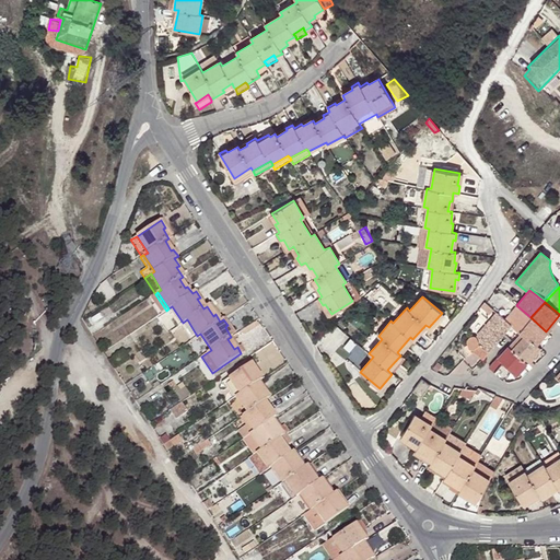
[(210,304),(207,306),(213,316),(216,314),(210,304)]
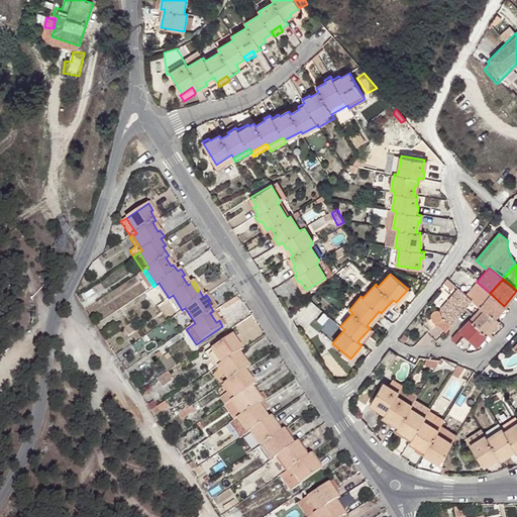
[(494,319),(504,306),(490,293),(477,282),(466,295),(472,299),(481,308),(459,330),(458,329),(451,338),(463,349),(472,341),(477,346),(498,322),(494,319)]
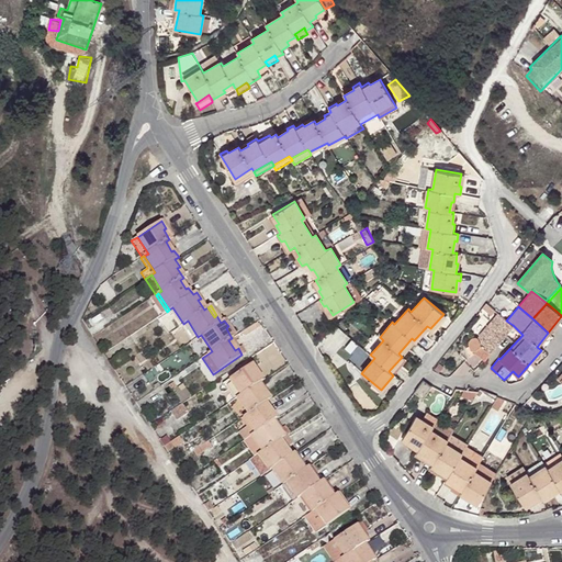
[(469,345),(484,359),(513,325),(506,321),(497,313),(476,338),(473,337),(471,338),(469,339),(469,344),(469,345)]
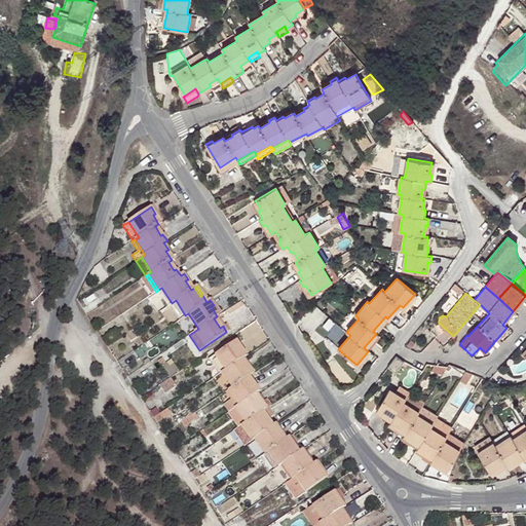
[(240,301),(232,306),(235,311),(243,305),(240,301)]
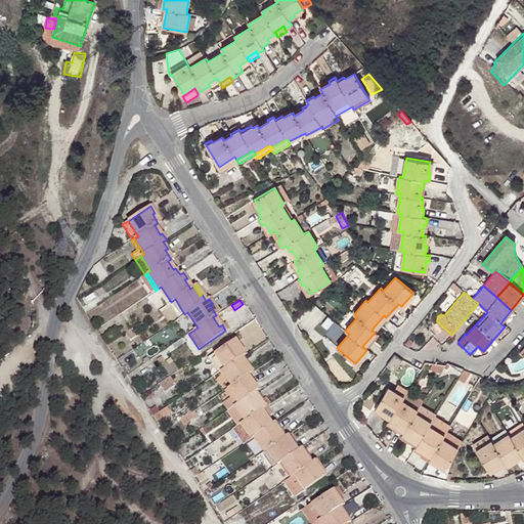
[(234,310),(231,305),(223,310),(229,313),(234,310)]
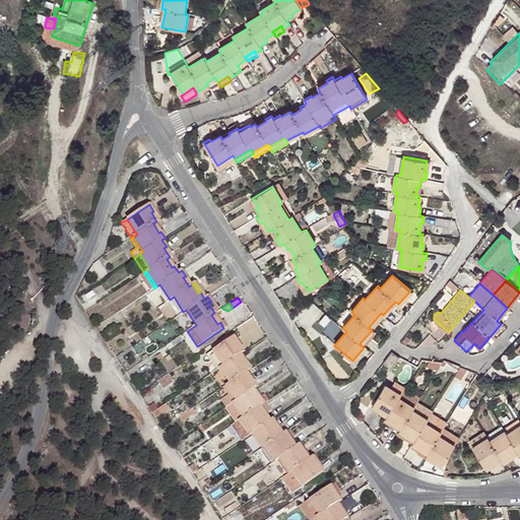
[(217,324),(220,322),(214,313),(211,315),(217,324)]
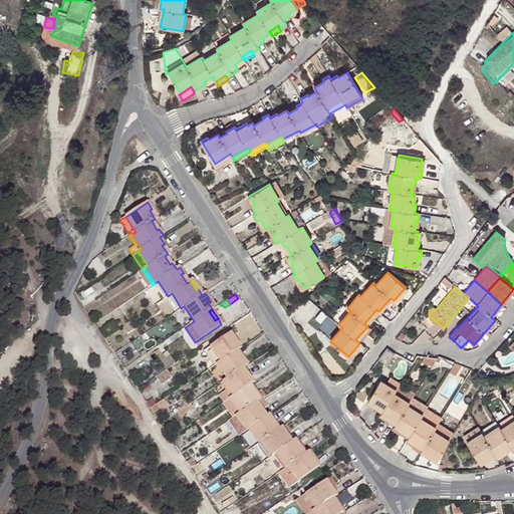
[(364,323),(367,326),(379,312),(378,311),(376,309),(364,323)]
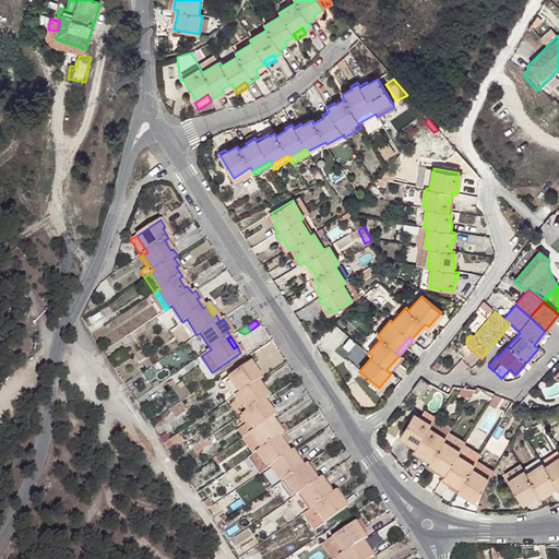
[(345,347),(358,359),(367,349),(355,337),(345,347)]
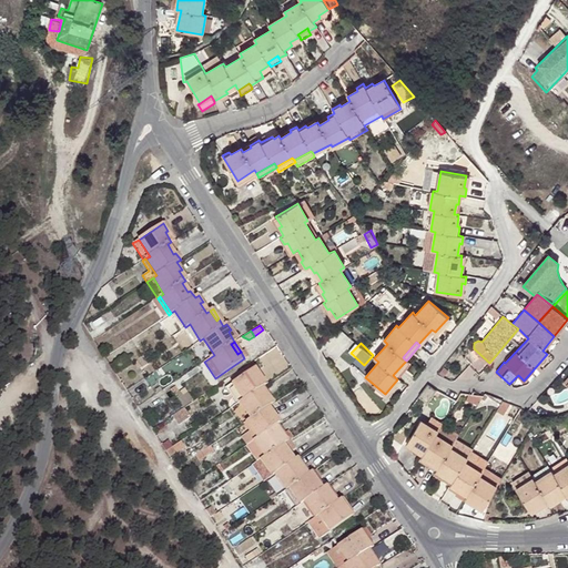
[(125,354),(113,362),(119,371),(131,362),(125,354)]
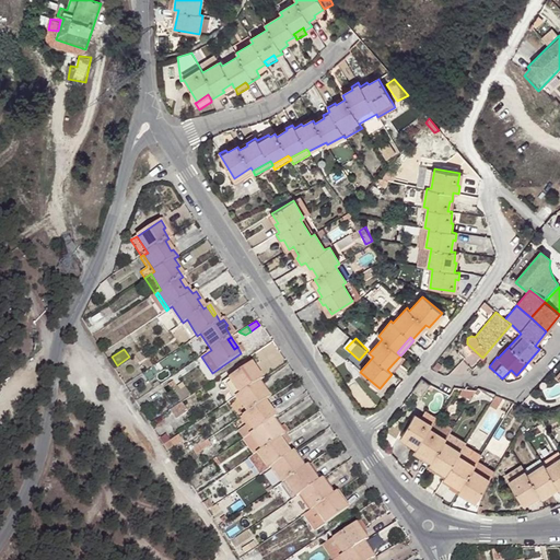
[(243,416),(248,423),(254,431),(249,434),(260,450),(256,453),(267,469),(270,467),(281,482),(284,480),(295,497),(299,494),(310,511),(313,509),(324,524),(346,510),(335,493),(331,497),(321,480),(317,482),(312,475),(305,466),(303,468),(298,461),(292,453),(288,455),(283,448),(277,440),(281,436),(271,420),(273,418),(264,403),(268,399),(256,384),(260,381),(249,364),(222,383),(233,398),(235,397),(246,413),(243,416)]
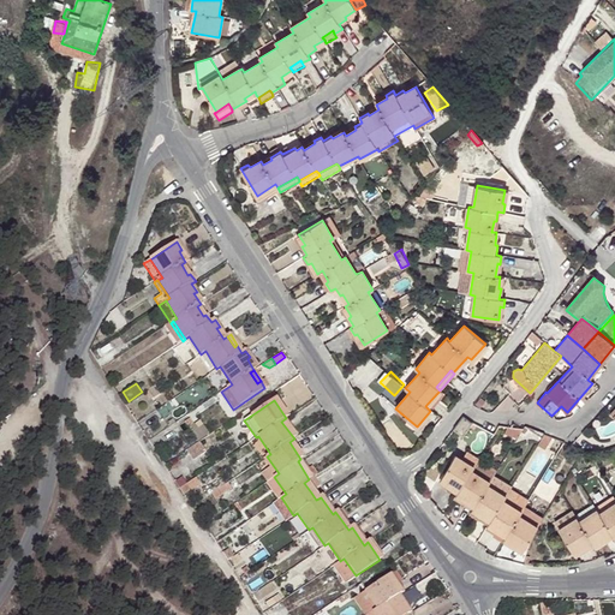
[(463,417),(453,429),(463,436),(471,424),(463,417)]
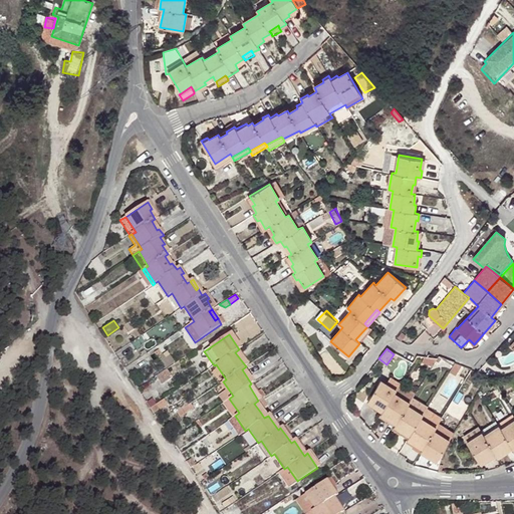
[(161,377),(165,382),(173,374),(169,369),(161,377)]
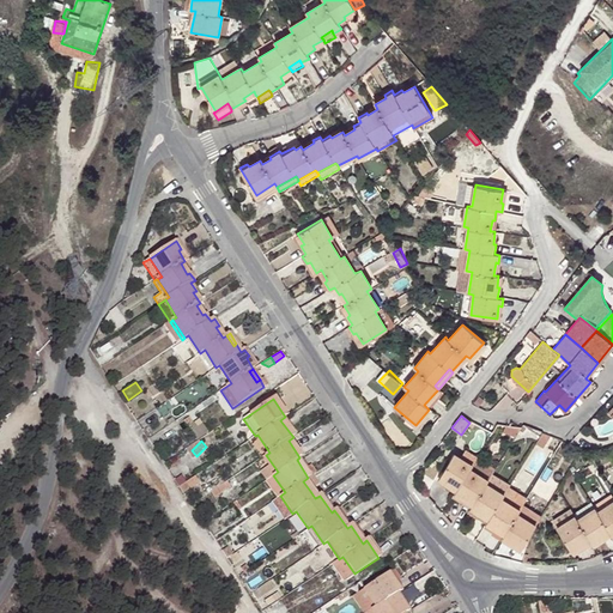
[(582,449),(578,453),(586,465),(590,461),(582,449)]
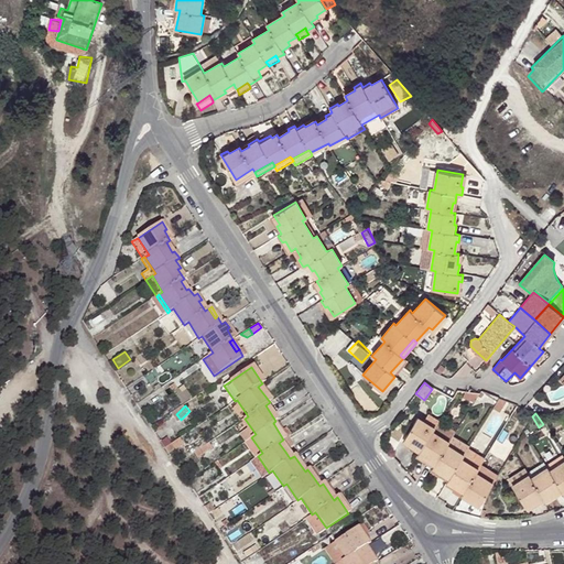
[(429,414),(423,422),(434,427),(438,420),(429,414)]
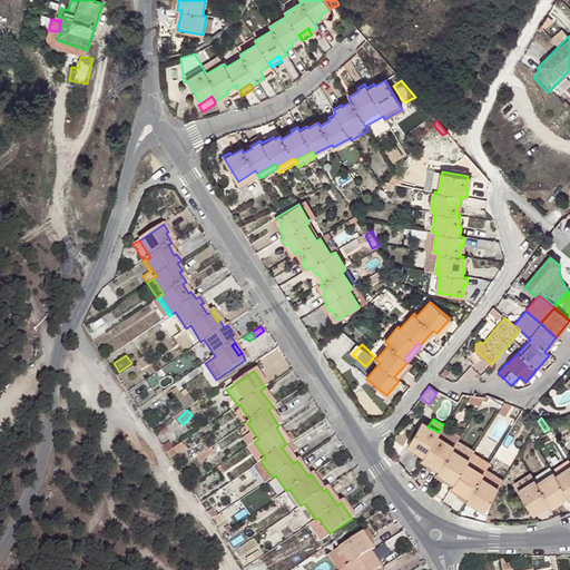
[(439,432),(428,426),(422,423),(409,444),(424,454),(420,461),(431,468),(433,464),(440,468),(438,471),(449,478),(455,481),(453,485),(460,490),(469,495),(467,499),(483,510),(498,488),(481,477),(483,473),(467,463),(469,460),(451,450),(453,445),(436,435),(439,432)]
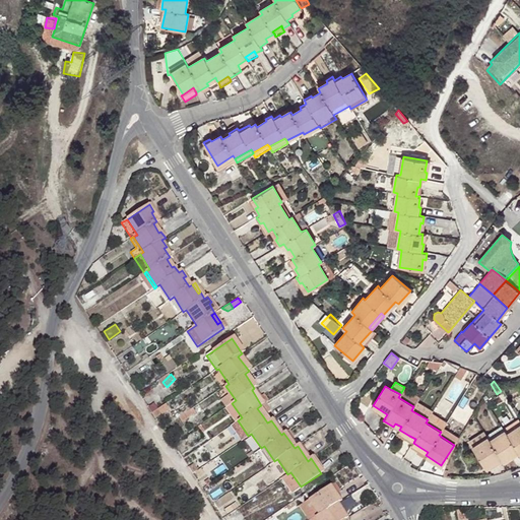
[(404,387),(400,394),(398,397),(413,406),(417,401),(419,397),(404,387)]
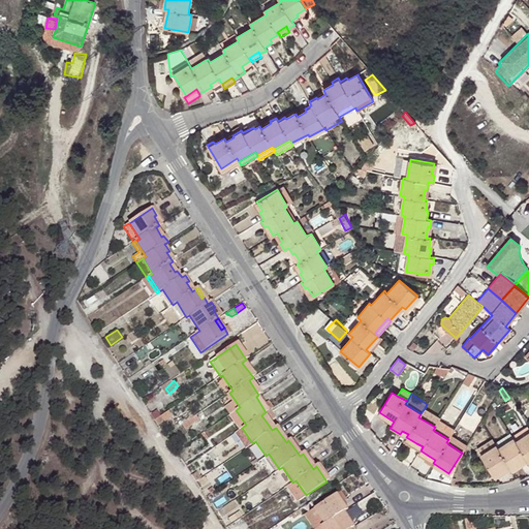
[(240,407),(235,400),(223,407),(228,414),(236,410),(240,407)]
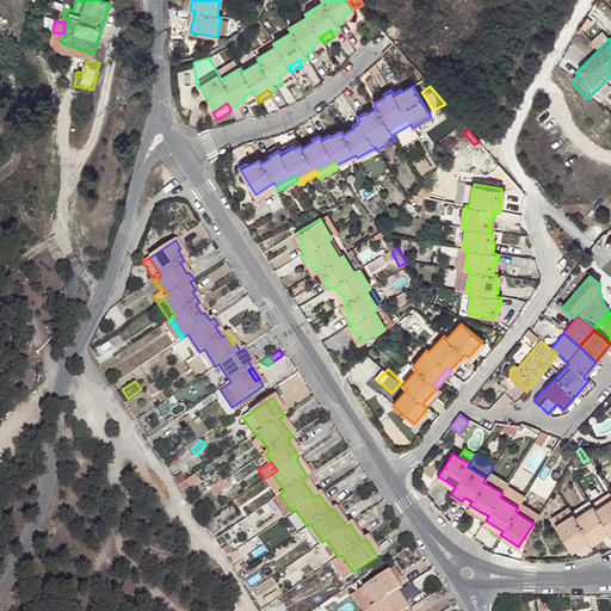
[(491,471),(486,477),(483,482),(503,493),(507,486),(508,483),(491,471)]
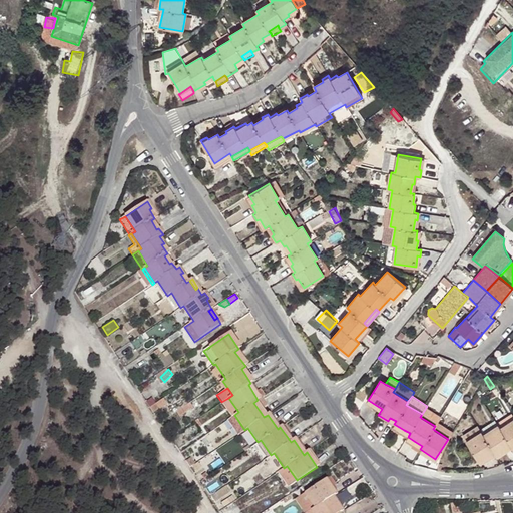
[(263,397),(258,400),(253,403),(260,411),(269,406),(263,397)]
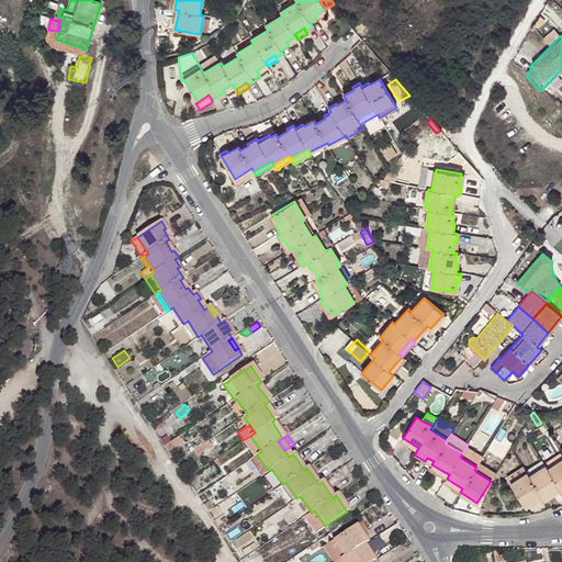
[(250,436),(243,440),(254,457),(257,454),(261,451),(250,436)]
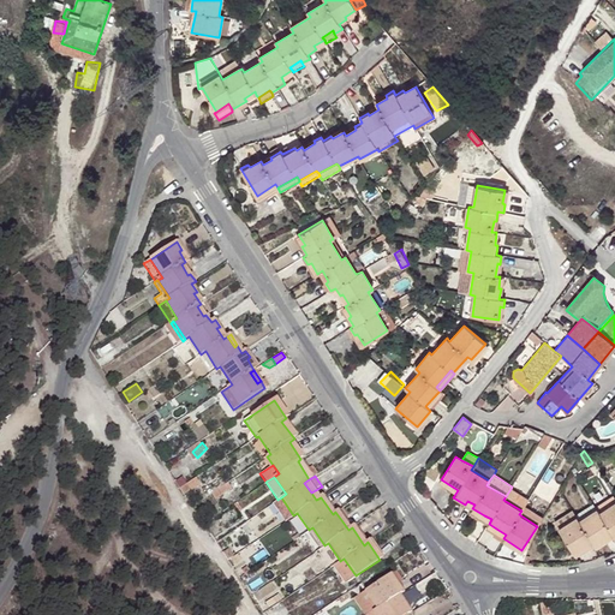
[(511,489),(506,496),(503,500),(521,511),(524,506),(529,499),(511,489)]
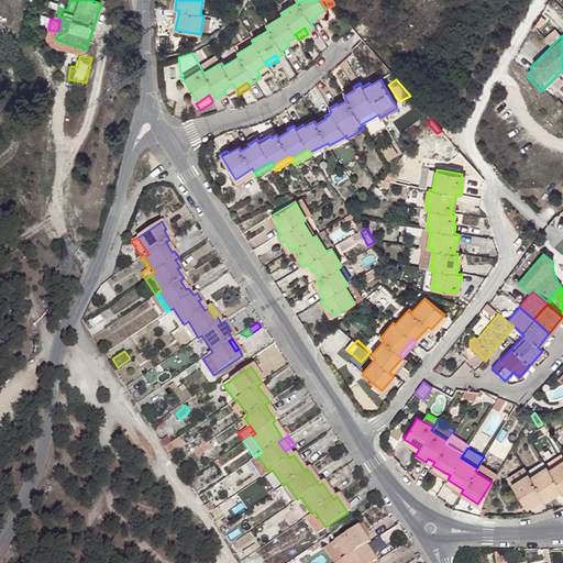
[(257,455),(254,457),(250,461),(260,477),(268,472),(257,455)]
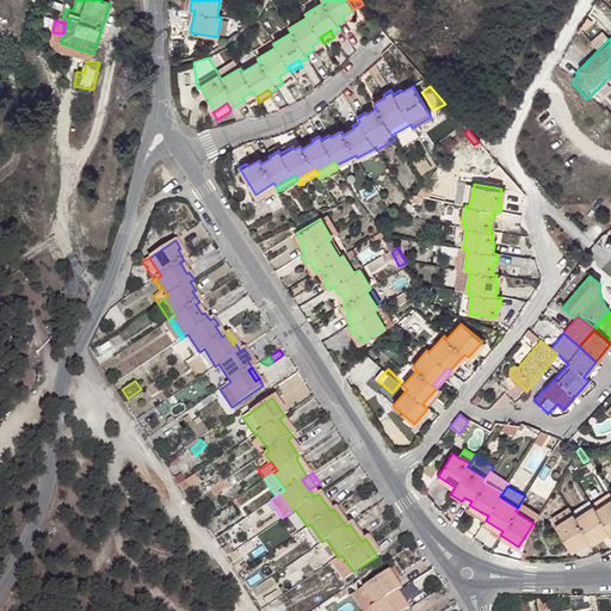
[(332,498),(325,503),(331,511),(333,508),(338,506),(332,498)]
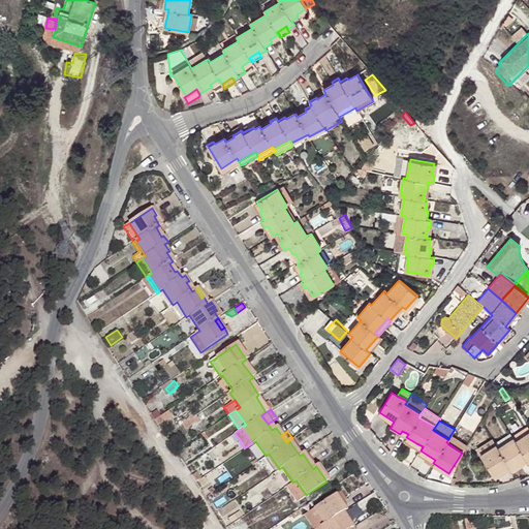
[(496,444),(480,455),(494,475),(509,466),(510,468),(526,458),(528,461),(528,460),(528,432),(516,441),(514,438),(498,447),(496,444)]
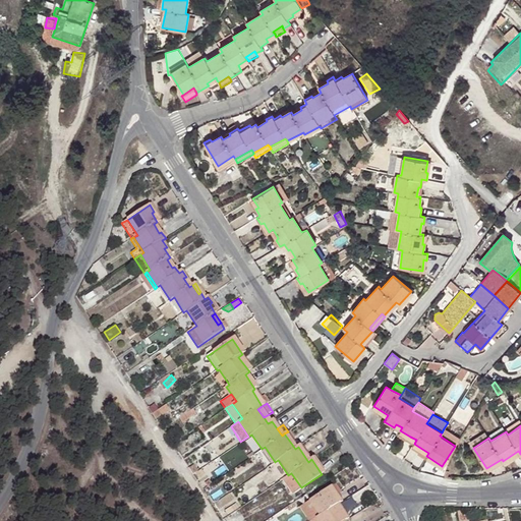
[(444,428),(442,432),(440,436),(455,446),(460,438),(444,428)]
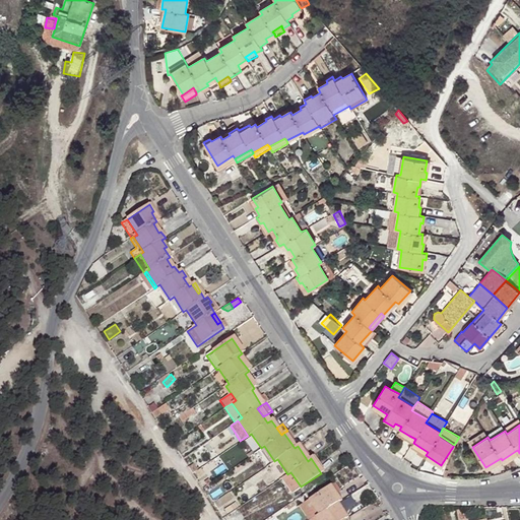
[(283,433),(289,441),(295,437),(289,430),(287,431),(283,433)]
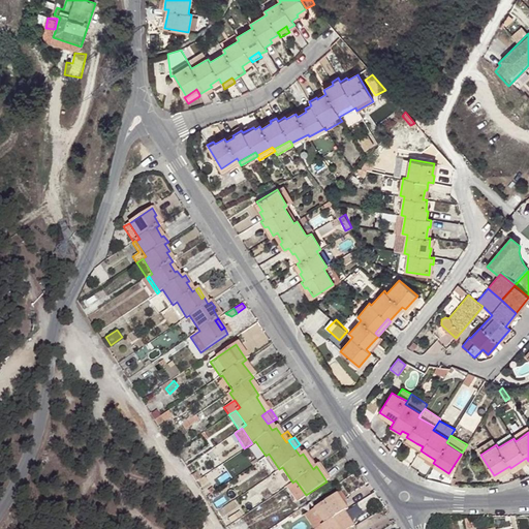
[(476,447),(480,455),(496,444),(492,438),(476,447)]
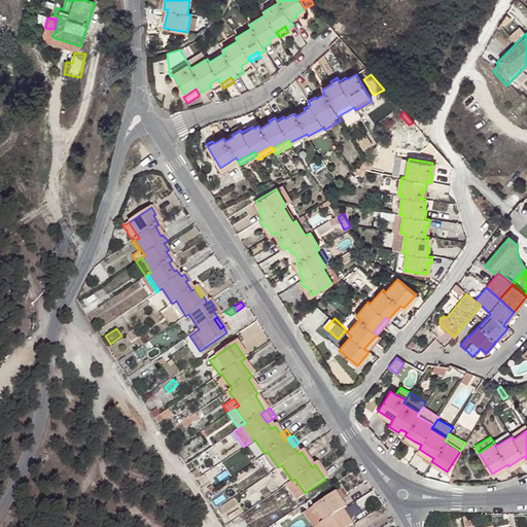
[(421,445),(415,442),(412,447),(418,450),(419,449),(421,445)]
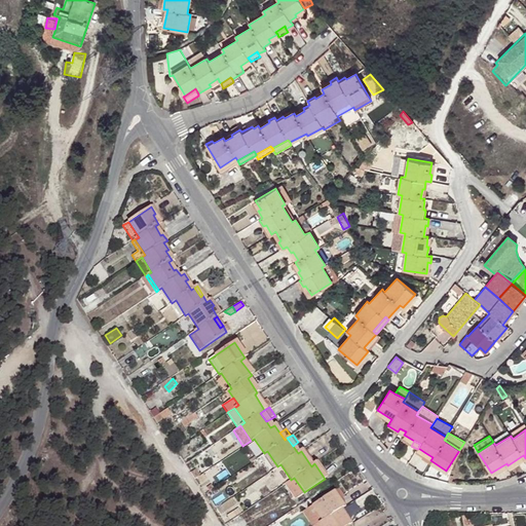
[(433,457),(424,452),(421,458),(429,463),(430,460),(433,457)]
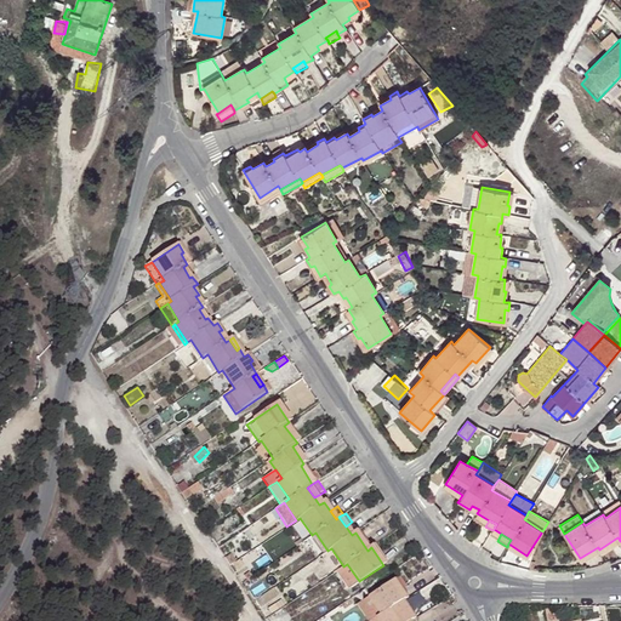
[(381,615),(377,617),(379,620),(411,620),(412,620),(400,603),(404,600),(392,581),(369,597),(381,615)]
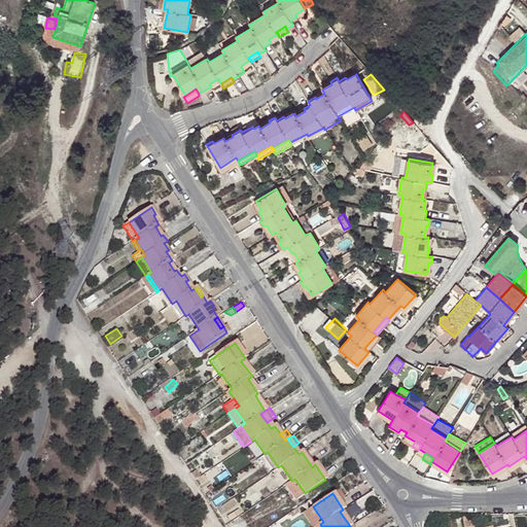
[(350,510),(355,519),(363,514),(358,505),(350,510)]
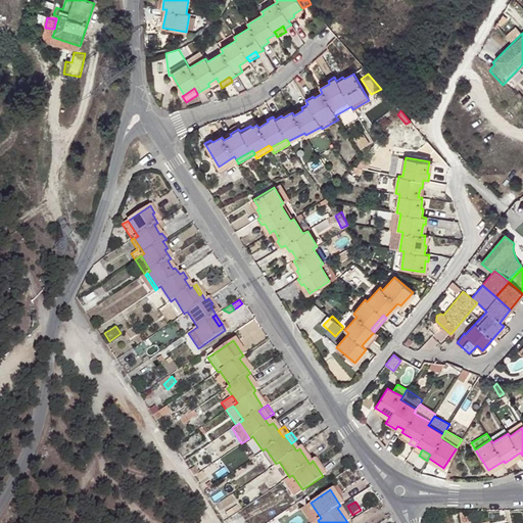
[(470,522),(468,513),(459,513),(460,522),(470,522)]
